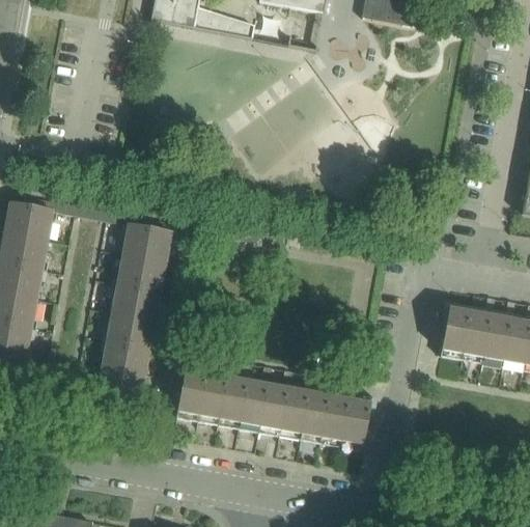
[(154,0),(151,19),(205,29),(228,33),(252,38),(255,25),(198,6),(199,0),(259,0),(325,12),(327,0),(154,0)]
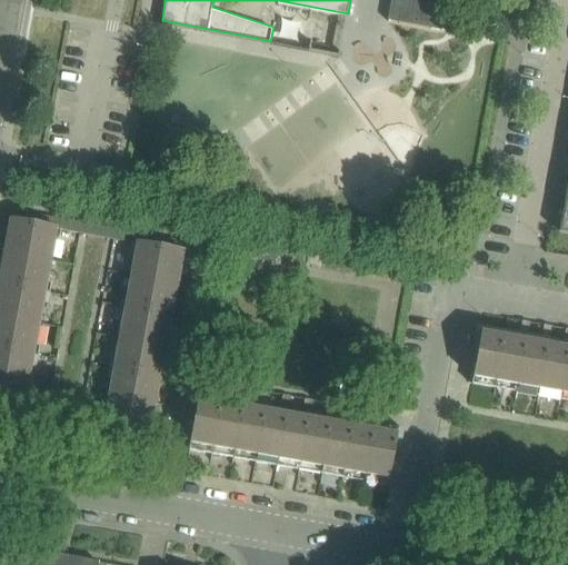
[(390,0),(388,18),(441,28),(446,0),(390,0)]
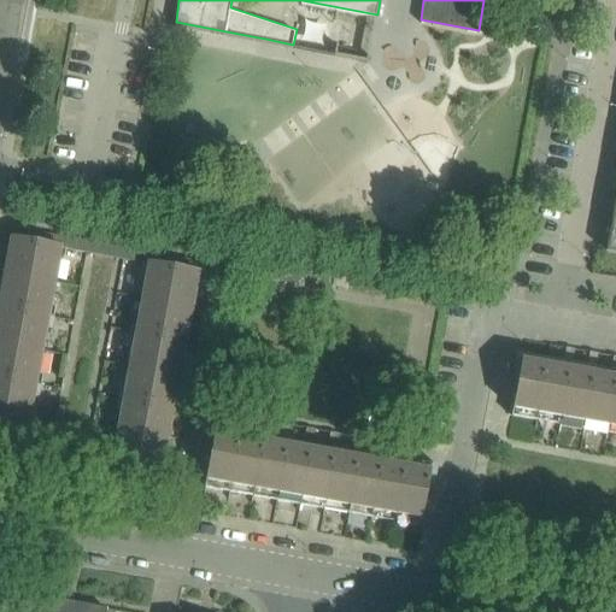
[(95,251),(105,252),(107,241),(16,224),(15,233),(13,235),(12,235),(6,264),(9,264),(6,275),(5,275),(0,298),(0,301),(45,310),(46,301),(51,302),(60,254),(56,253),(57,243),(68,246),(68,245),(87,248),(95,251)]
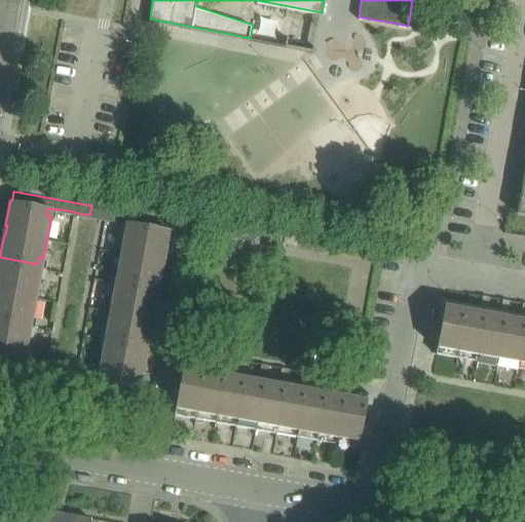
[(91,206),(89,215),(99,217),(105,218),(122,221),(122,222),(132,223),(129,231),(125,231),(118,271),(122,272),(121,280),(159,287),(163,264),(162,263),(163,254),(165,255),(170,229),(169,229),(170,220),(91,206)]
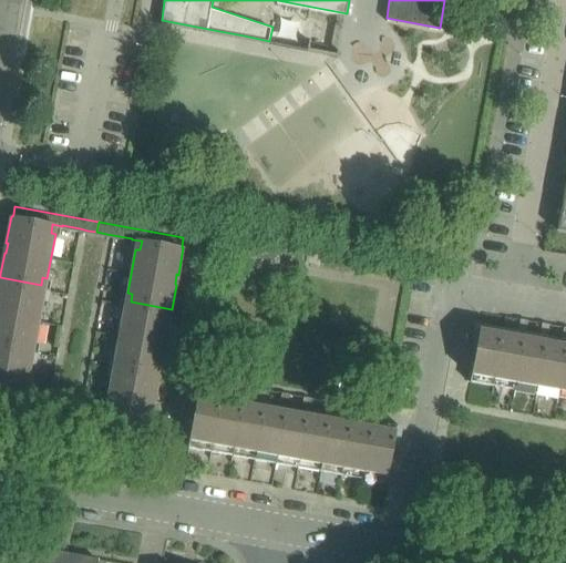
[(41,286),(41,285),(0,277),(0,341),(38,349),(40,343),(35,341),(43,297),(39,296),(41,287),(50,289),(50,288),(41,286)]
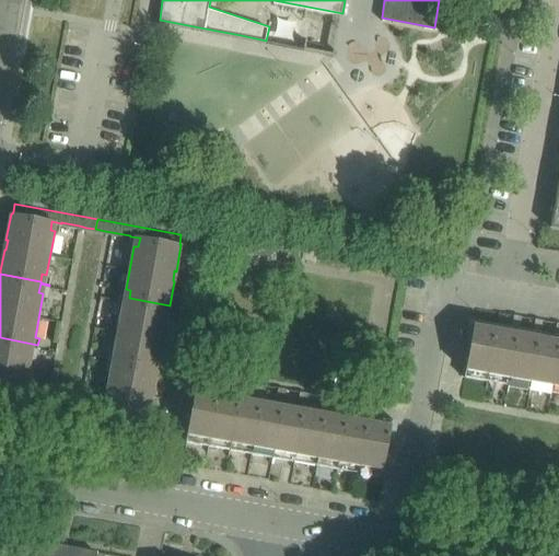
[(118,352),(117,360),(159,368),(163,343),(161,343),(163,333),(164,333),(170,305),(129,298),(128,299),(119,298),(128,300),(127,309),(123,308),(114,351),(118,352)]
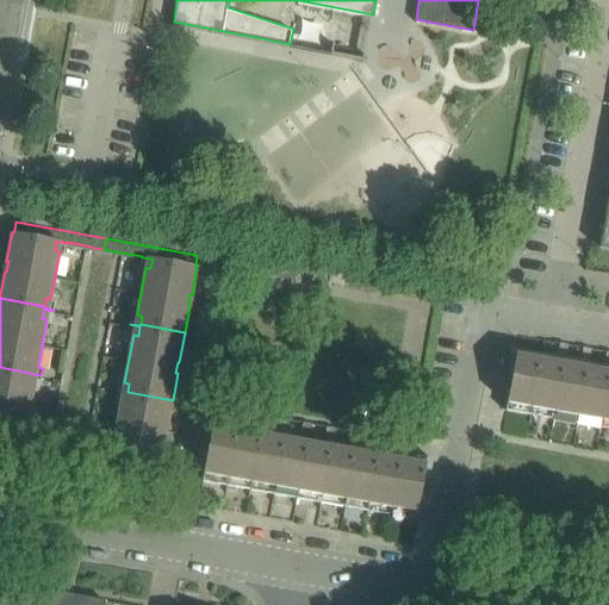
[(560,340),(558,354),(566,356),(569,342),(560,340)]
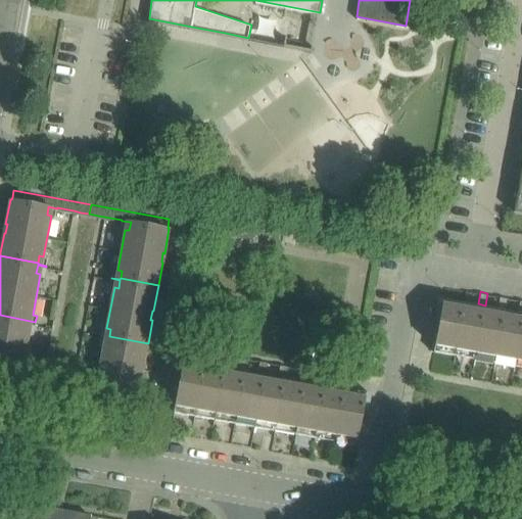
[(500,295),(497,308),(505,309),(507,296),(500,295)]
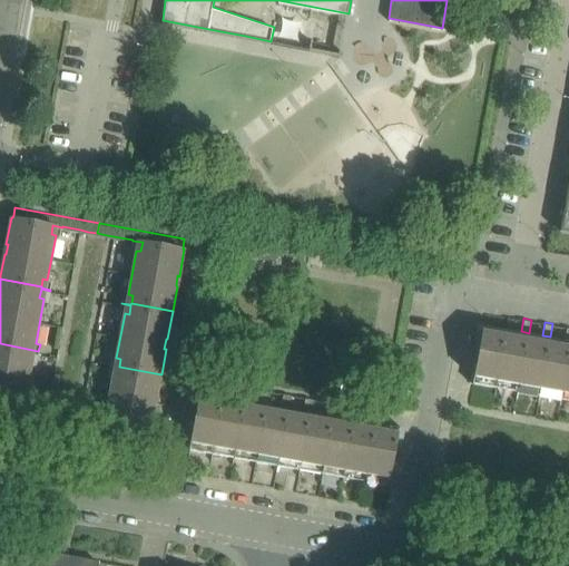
[(568,345),(506,334),(482,330),(473,381),(496,386),(568,399),(568,345)]
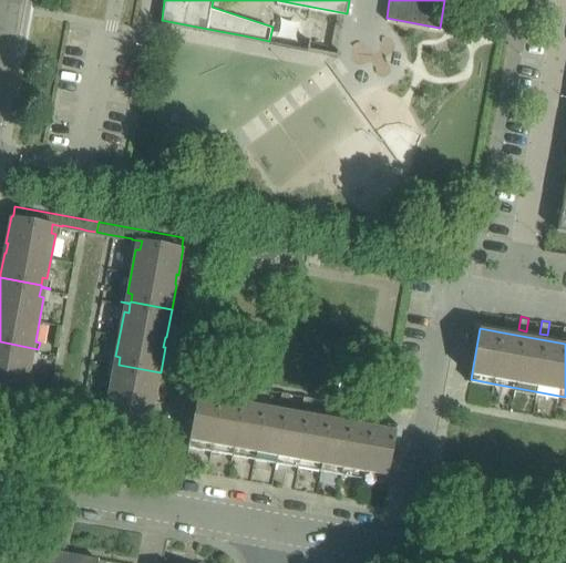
[(38,350),(38,349),(0,341),(0,409),(27,415),(28,413),(18,412),(19,403),(24,403),(32,360),(28,359),(29,350),(39,351),(38,350)]
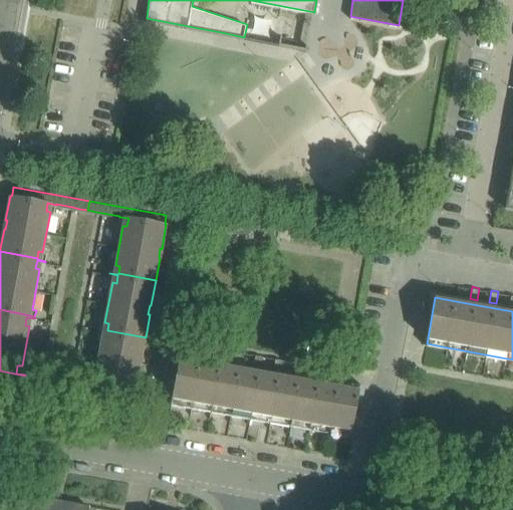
[(146,337),(107,330),(107,331),(98,329),(98,330),(107,332),(105,340),(101,339),(94,379),(98,379),(96,388),(88,387),(88,388),(135,396),(139,371),(138,371),(139,362),(141,362),(146,337)]
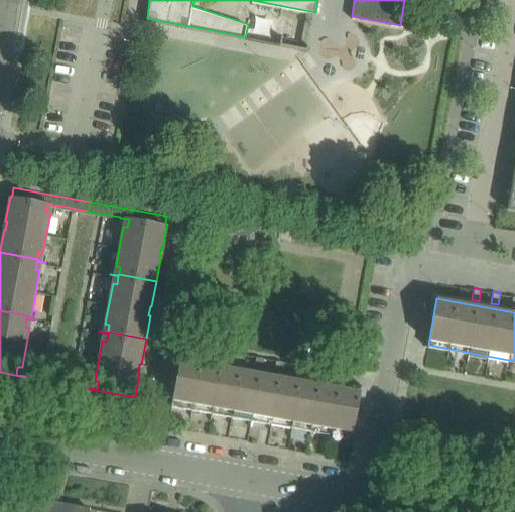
[(195,356),(202,357),(204,346),(197,344),(195,356)]
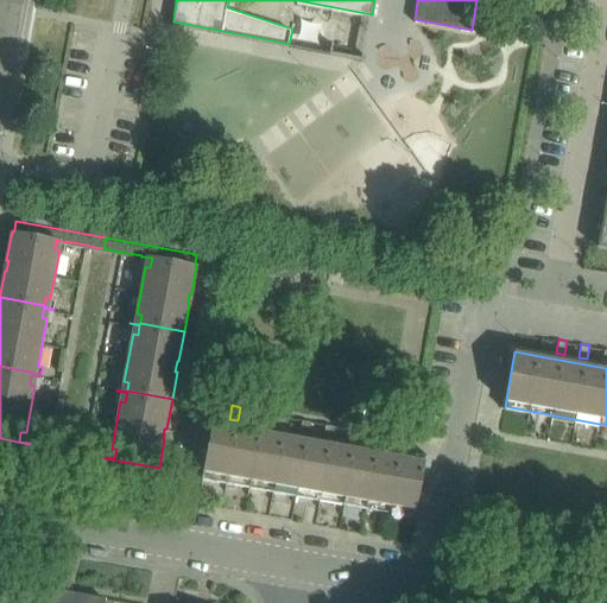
[(253,424),(261,425),(264,411),(255,410),(253,424)]
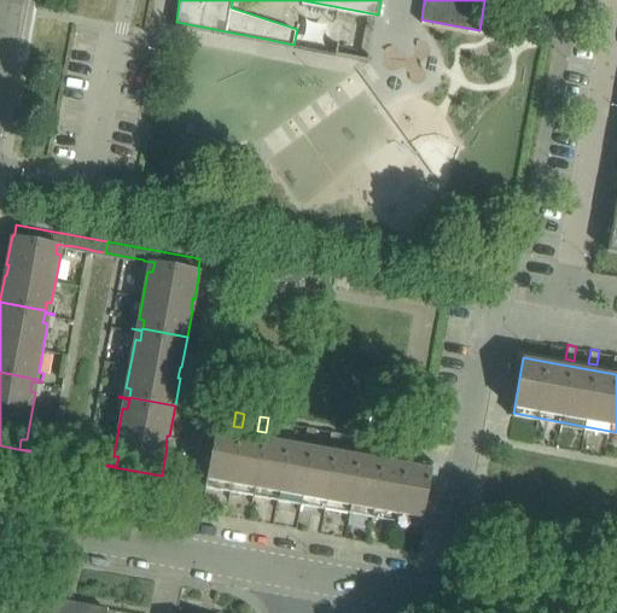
[(281,435),(290,437),(292,422),(284,420),(281,435)]
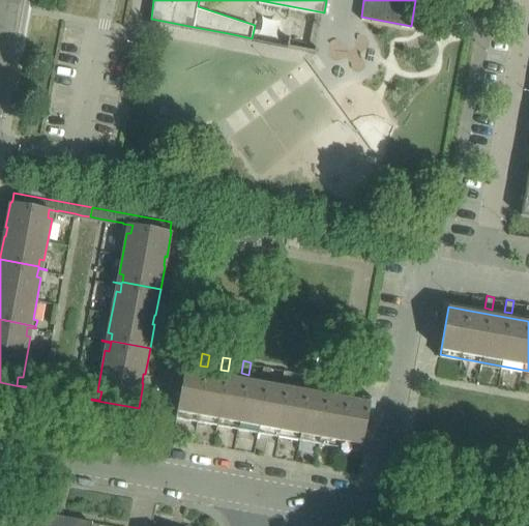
[(262,377),(269,378),(271,366),(264,364),(262,377)]
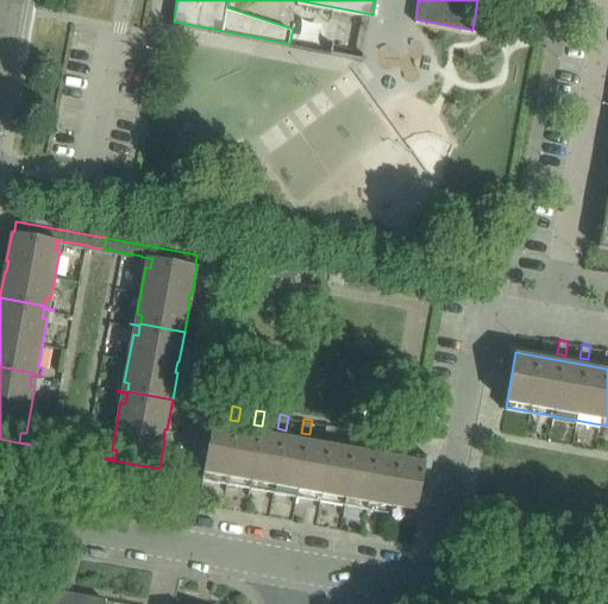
[(212,422),(202,478),(415,516),(426,461),(212,422)]
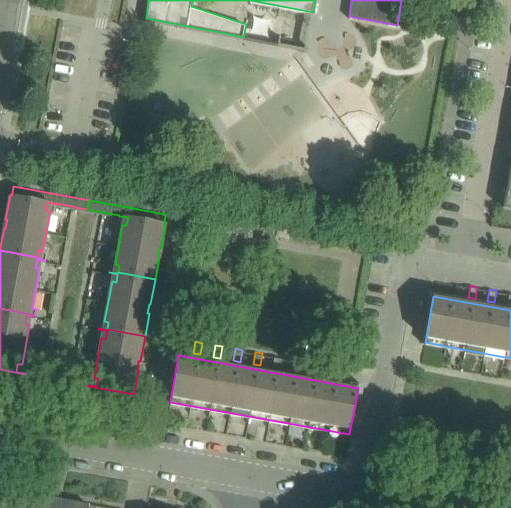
[(272,368),(279,369),(281,357),(274,356),(272,368)]
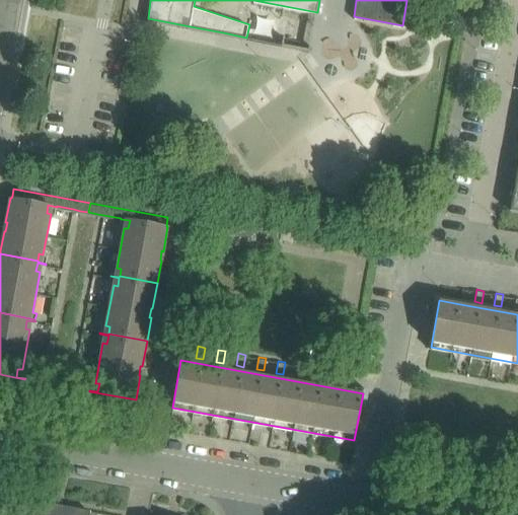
[(296,376),(303,377),(305,365),(298,364),(296,376)]
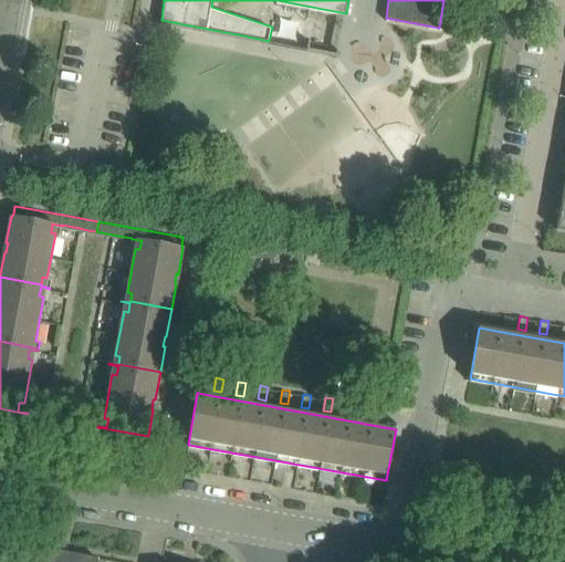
[(345,414),(345,415),(353,416),(353,415),(355,403),(347,402),(345,414)]
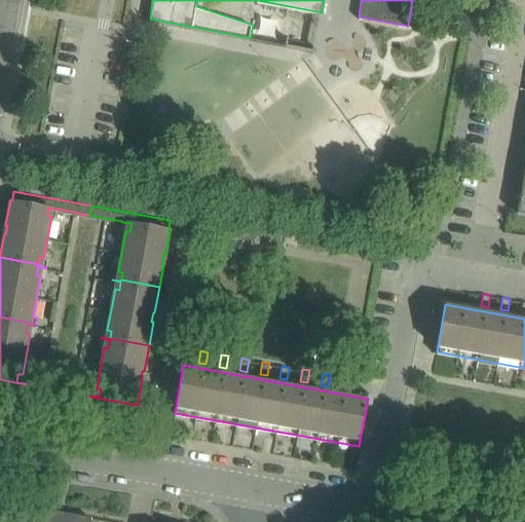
[(340,388),(347,389),(349,378),(342,376),(340,388)]
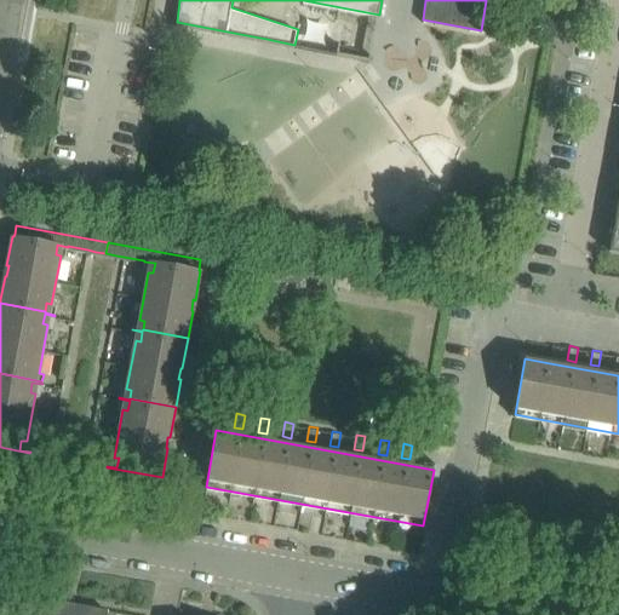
[(108,608),(28,593),(23,614),(107,614),(108,609),(108,608)]
